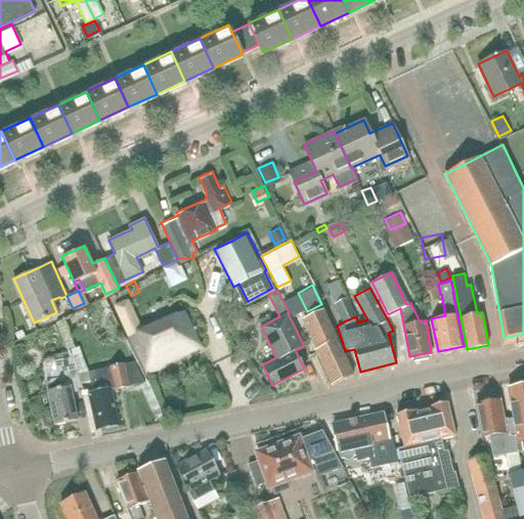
[(346,296),(334,301),(344,321),(356,316),(346,296)]
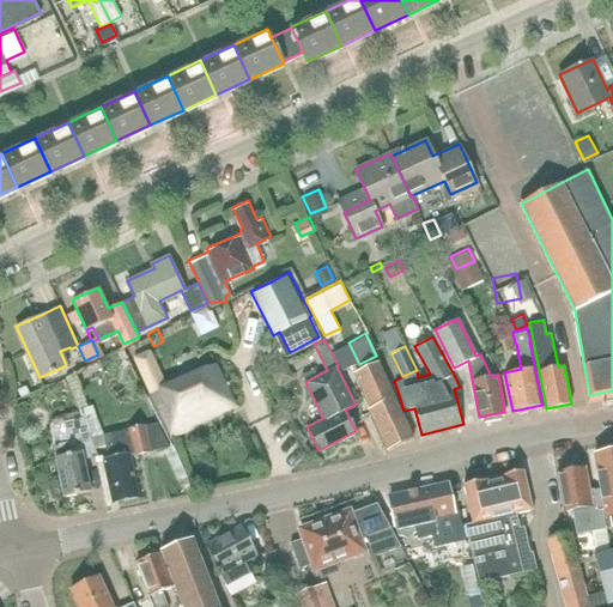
[(412,437),(393,396),(395,396),(378,359),(352,370),(370,407),(388,448),(412,437)]
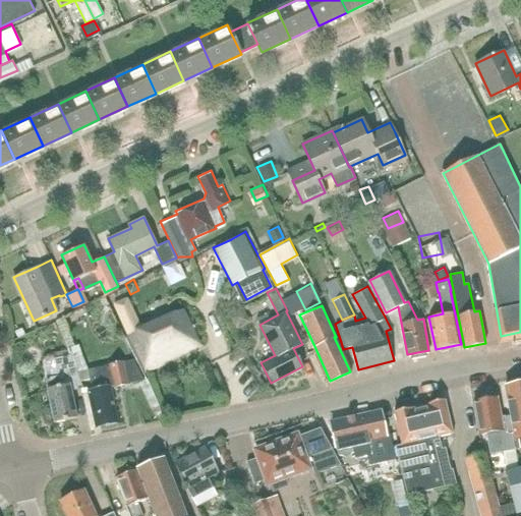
[(126,335),(143,370),(163,361),(162,359),(198,342),(183,308),(126,335)]
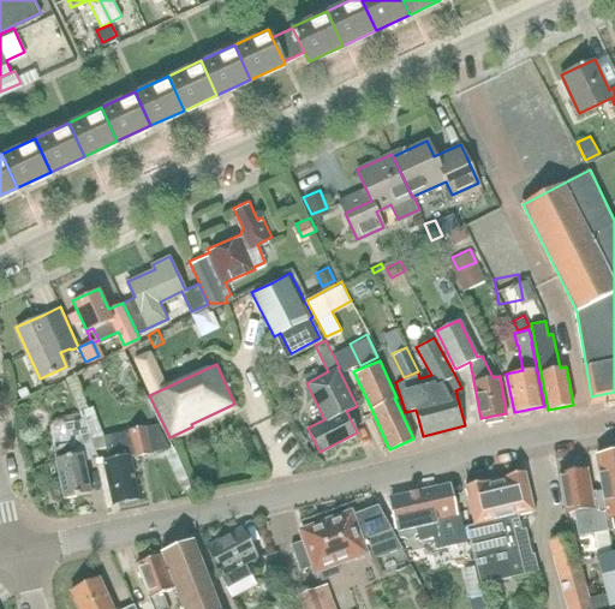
[(90,409),(73,371),(66,375),(83,416),(82,417),(90,440),(91,440),(95,448),(106,445),(109,460),(103,461),(113,502),(138,496),(130,454),(169,446),(156,421),(102,431),(94,407),(90,409)]
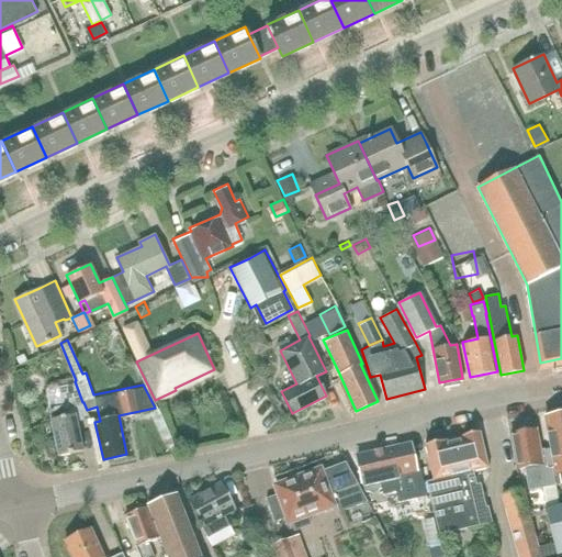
[(62,405),(49,408),(59,455),(82,450),(77,420),(88,418),(86,410),(82,402),(75,381),(58,385),(62,405)]
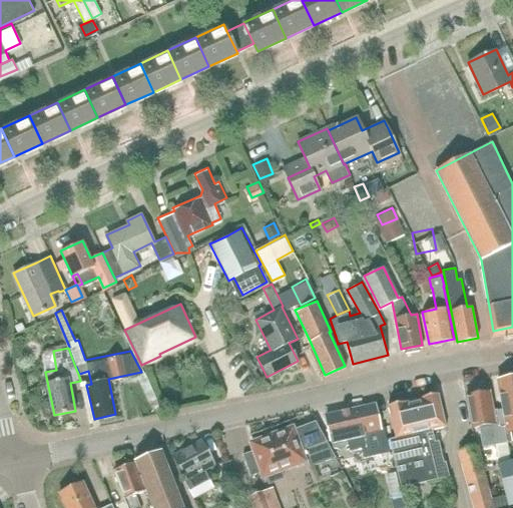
[(510,430),(512,429),(512,374),(497,377),(507,431),(510,430)]
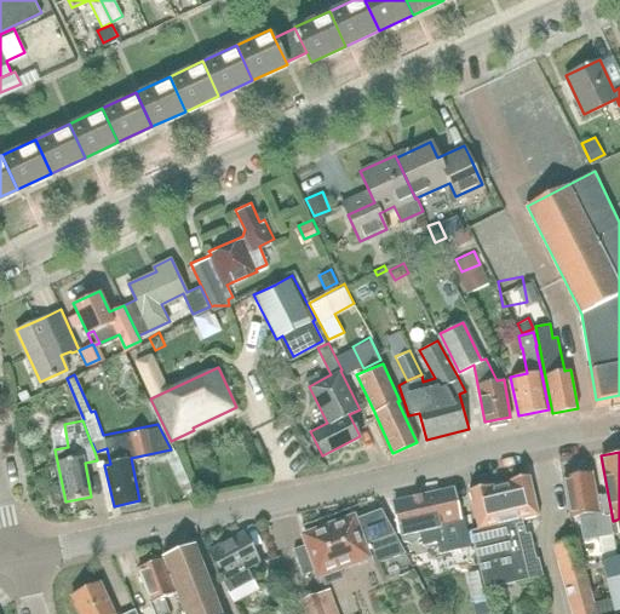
[(578,511),(581,535),(600,532),(603,532),(612,529),(608,511),(603,512),(600,492),(595,492),(590,470),(563,475),(570,512),(578,511)]
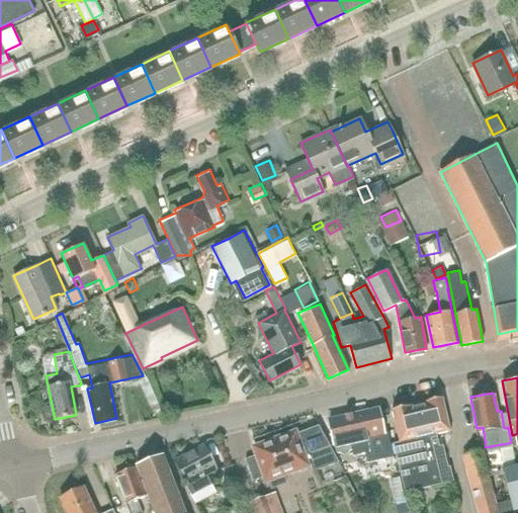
[(438,443),(436,433),(437,433),(436,431),(449,428),(442,395),(437,396),(435,394),(431,395),(429,397),(425,398),(426,401),(418,403),(436,482),(452,478),(449,464),(447,464),(442,442),(438,443)]
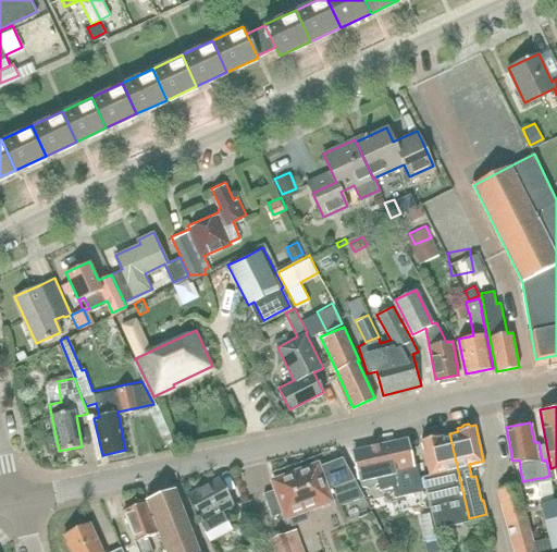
[(469,518),(449,433),(441,436),(440,432),(434,433),(432,432),(426,433),(425,436),(421,437),(430,473),(423,474),(435,526),(469,518)]
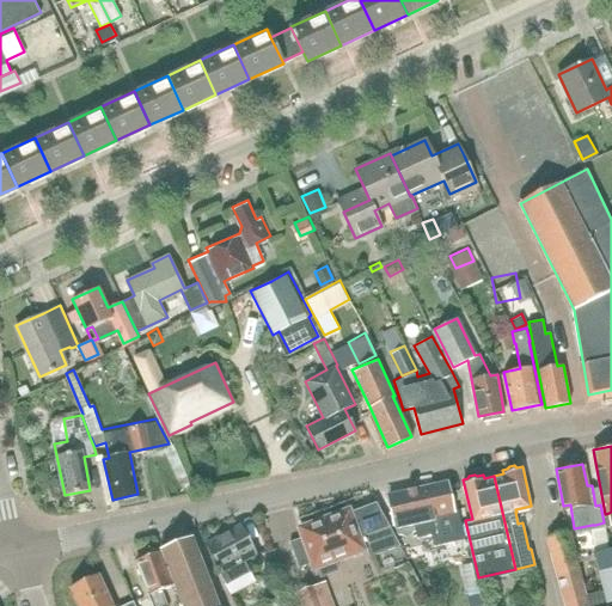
[(426,539),(428,539),(432,538),(433,544),(445,542),(448,557),(469,552),(459,507),(454,508),(447,478),(417,484),(427,532),(424,532),(426,539)]
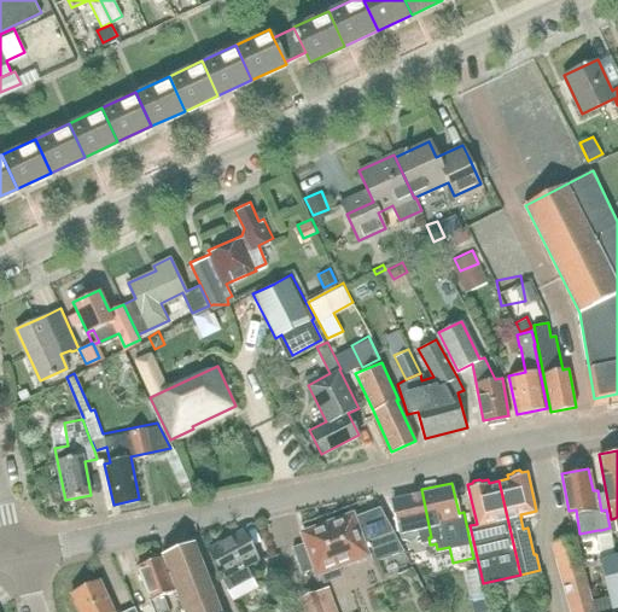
[(420,540),(429,537),(431,537),(421,489),(391,496),(398,529),(402,535),(404,535),(408,537),(414,537),(418,531),(420,540)]
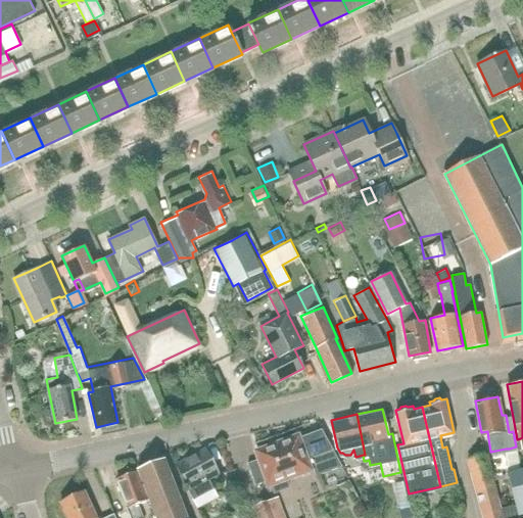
[(289,438),(301,469),(308,467),(308,466),(313,465),(317,472),(341,464),(322,427),(289,438)]
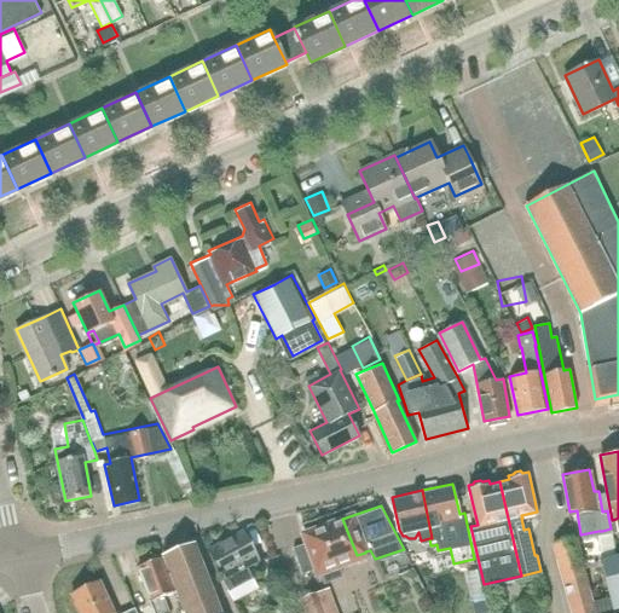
[(336,562),(357,555),(342,519),(305,532),(307,541),(293,545),(302,571),(317,566),(322,580),(340,574),(336,562)]
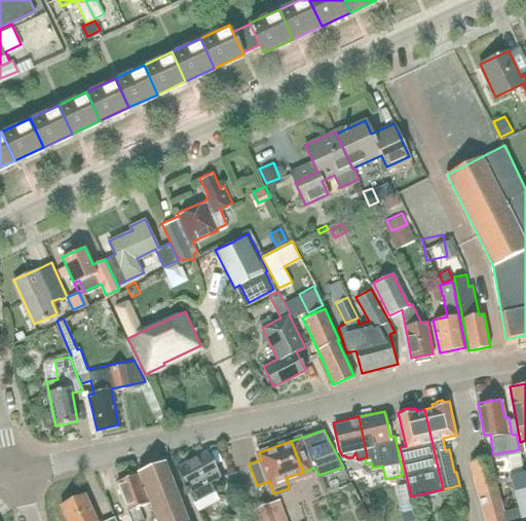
[(217,497),(209,480),(220,474),(207,447),(177,463),(191,489),(189,490),(198,507),(217,497)]
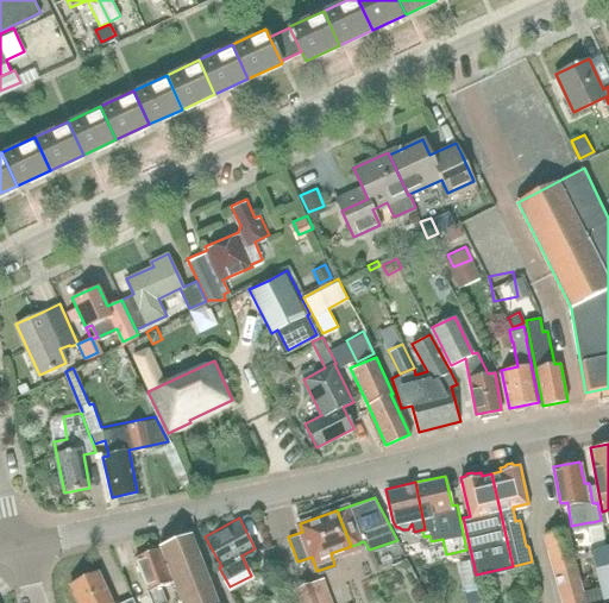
[(592,522),(589,522),(592,548),(594,548),(604,545),(601,520),(592,522)]
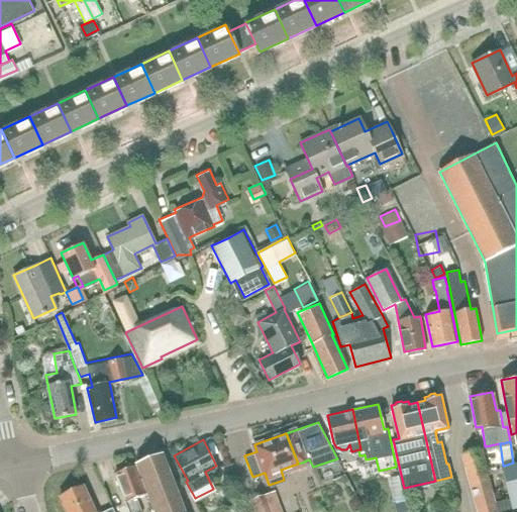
[(455,482),(467,479),(458,445),(447,447),(455,482)]
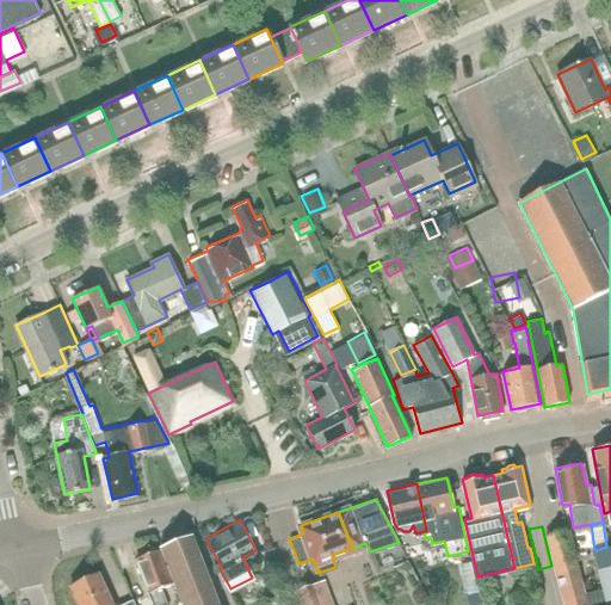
[(587,604),(584,592),(566,529),(545,535),(565,604),(587,604)]
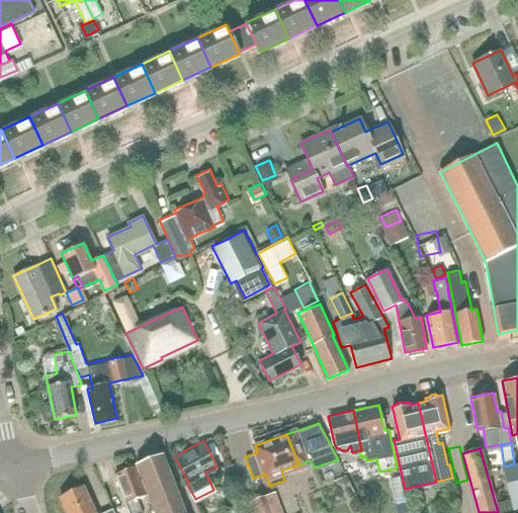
[(186,512),(163,453),(137,463),(154,507),(156,512),(186,512)]
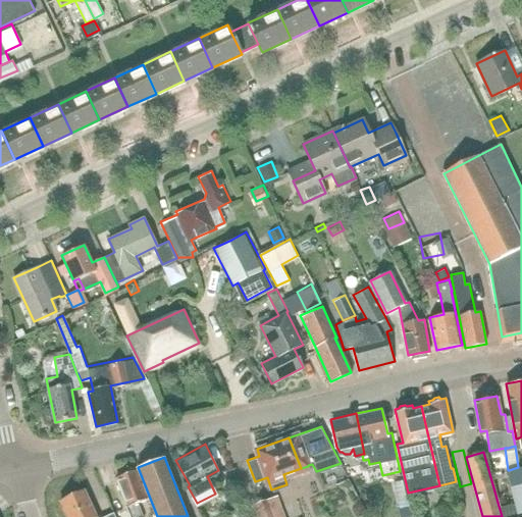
[(508,470),(507,470),(515,502),(518,516),(519,516),(521,516),(521,466),(518,467),(509,470),(508,470)]
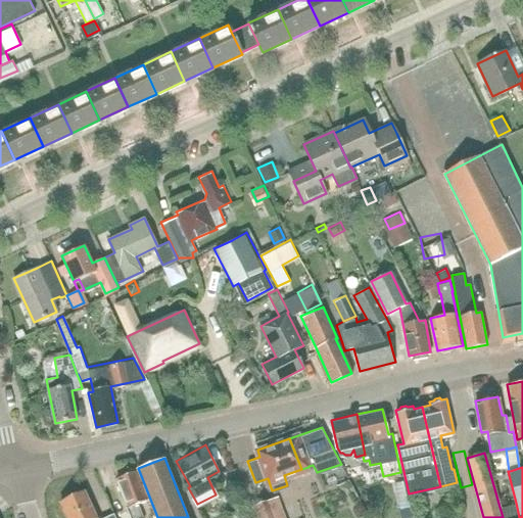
[(139,517),(144,516),(138,502),(148,498),(136,469),(116,477),(133,517),(139,517)]
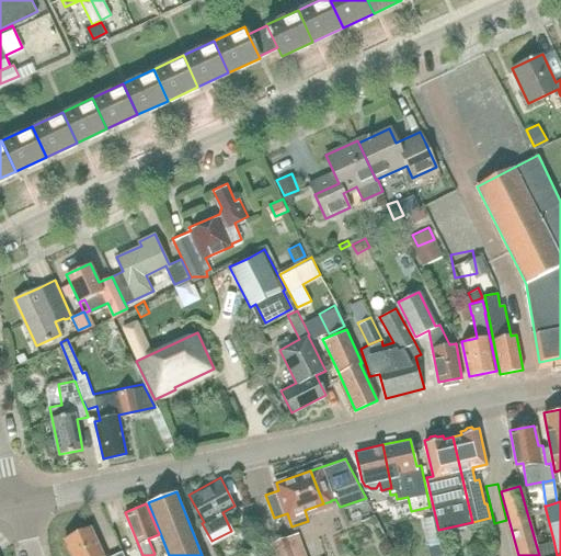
[(125,555),(122,548),(109,555),(105,555),(103,555),(90,526),(65,537),(72,555),(125,555)]
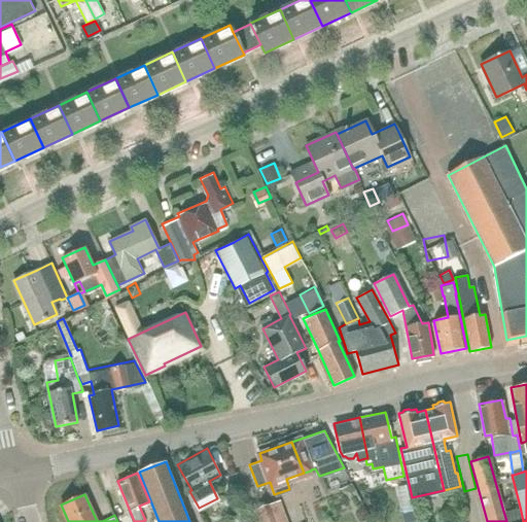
[(277,521),(270,501),(257,506),(262,521),(277,521)]
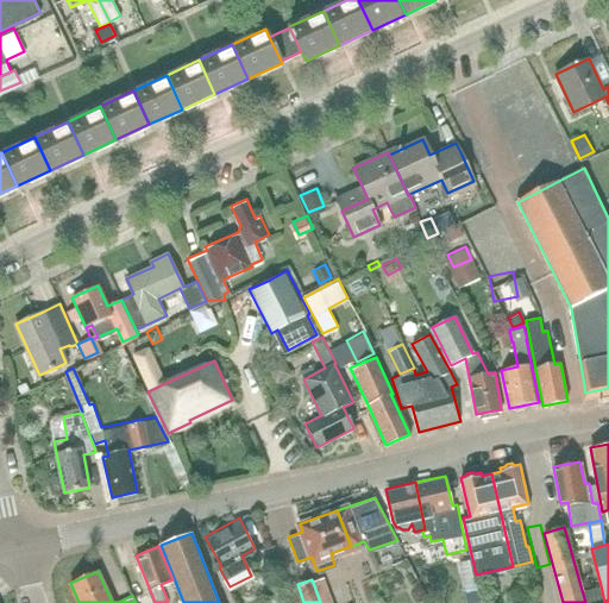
[(604,602),(601,585),(582,590),(585,602),(604,602)]
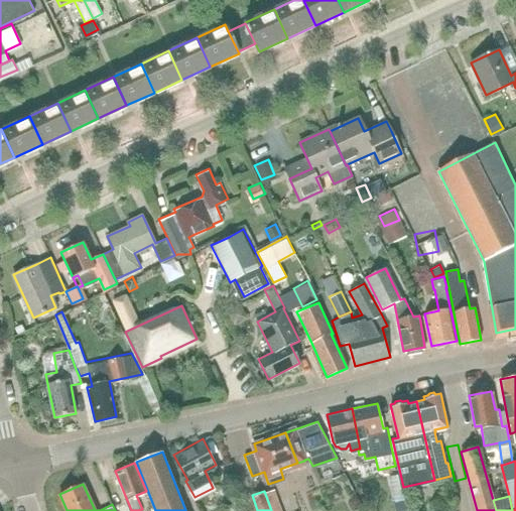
[(407,510),(404,497),(393,500),(395,510),(407,510)]
